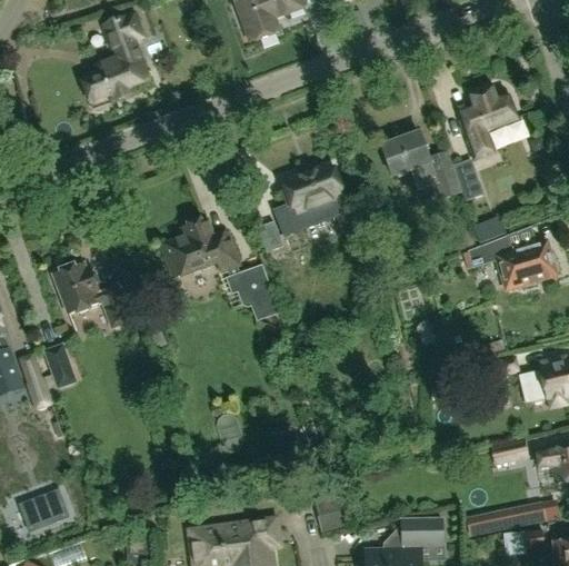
[(233,0),(250,41),(280,30),(276,17),(306,6),(302,0),(233,0)]
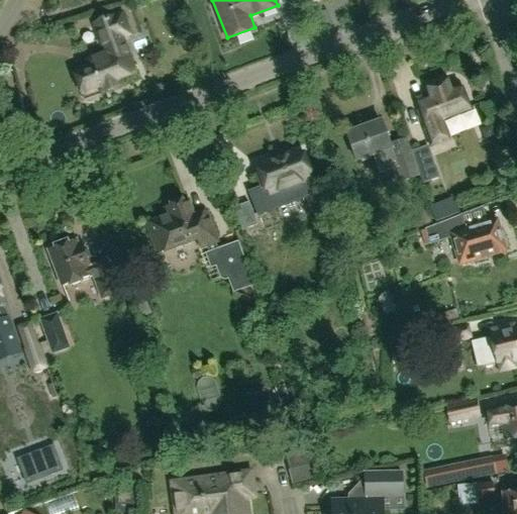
[(72,71),(81,93),(99,86),(101,91),(120,84),(118,78),(135,71),(122,37),(131,34),(122,10),(91,21),(103,53),(99,54),(101,60),(72,71)]
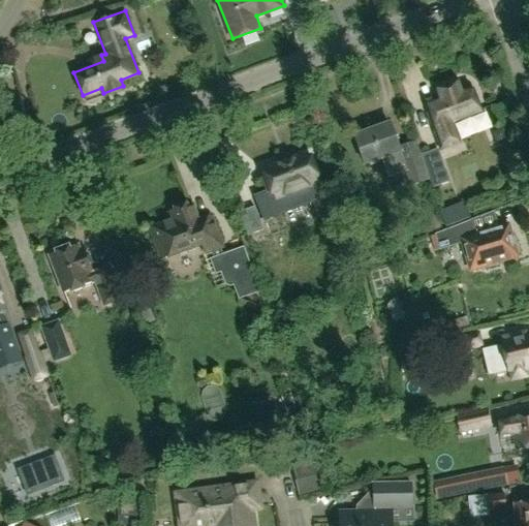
[(460,95),(456,84),(440,90),(443,100),(430,105),(443,142),(455,137),(447,118),(476,107),(470,92),(460,95)]
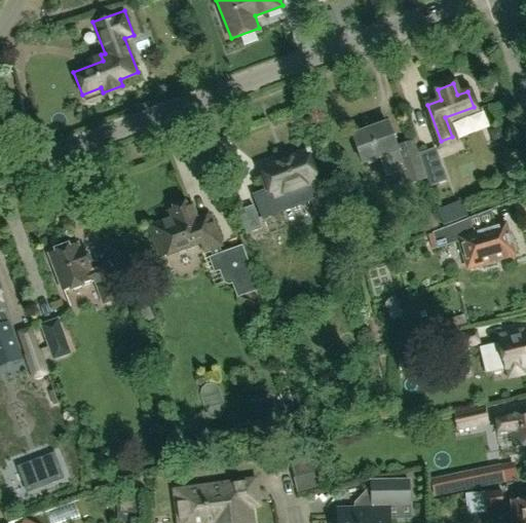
[(386,120),(351,134),(362,161),(378,155),(386,176),(402,170),(407,184),(426,177),(413,139),(396,145),(386,120)]
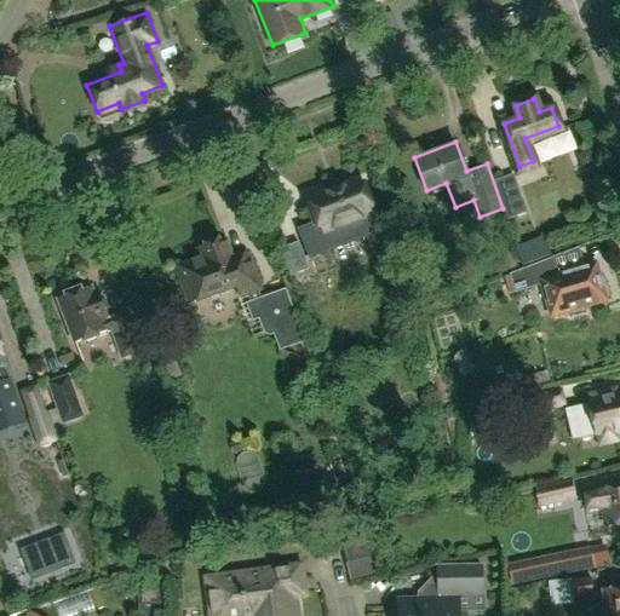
[(299,228),(309,255),(331,248),(328,245),(354,235),(355,239),(377,230),(369,213),(372,212),(360,179),(355,180),(352,179),(344,182),(343,185),(327,191),(325,189),(315,193),(315,196),(310,197),(313,205),(305,207),(311,223),(299,228)]
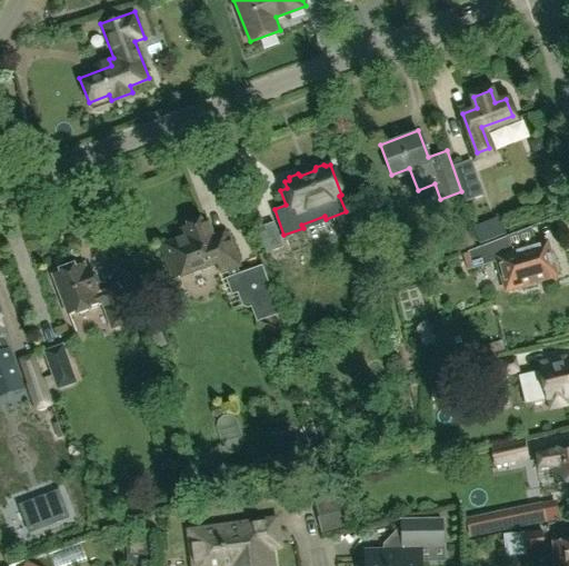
[(478,180),(462,186),(467,198),(481,194),(478,180)]
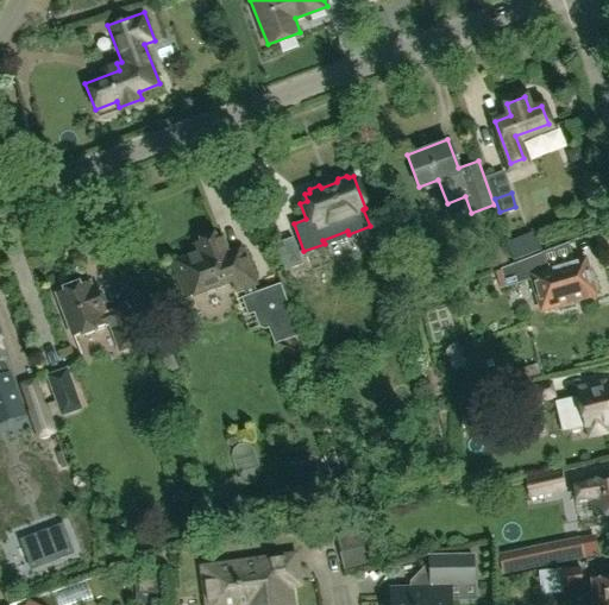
[(256,290),(253,282),(255,282),(242,246),(227,251),(221,234),(217,235),(214,229),(196,235),(199,241),(195,244),(198,251),(174,260),(187,296),(234,278),(238,288),(242,287),(245,294),(240,296),(248,314),(253,313),(258,326),(264,328),(268,327),(274,344),(300,334),(280,282),(256,290)]
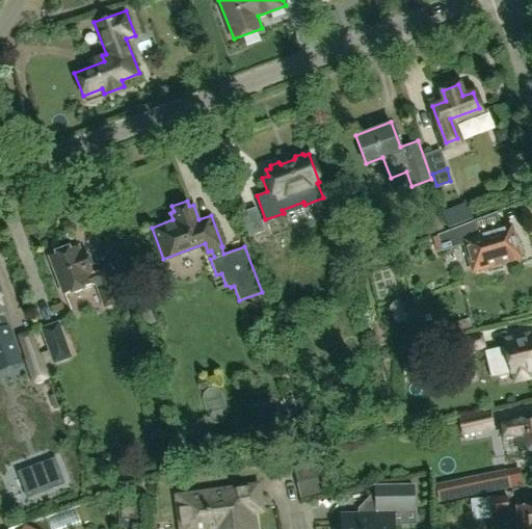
[(265,230),(255,206),(239,212),(249,236),(265,230)]
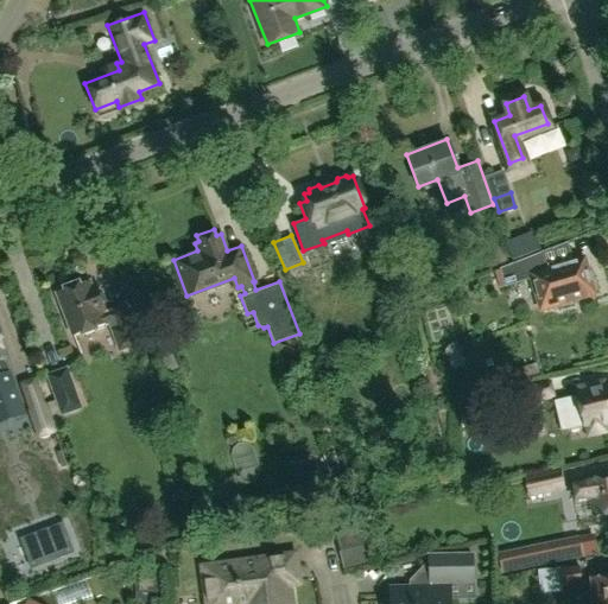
[(499,247),(485,250),(489,265),(504,261),(499,247)]
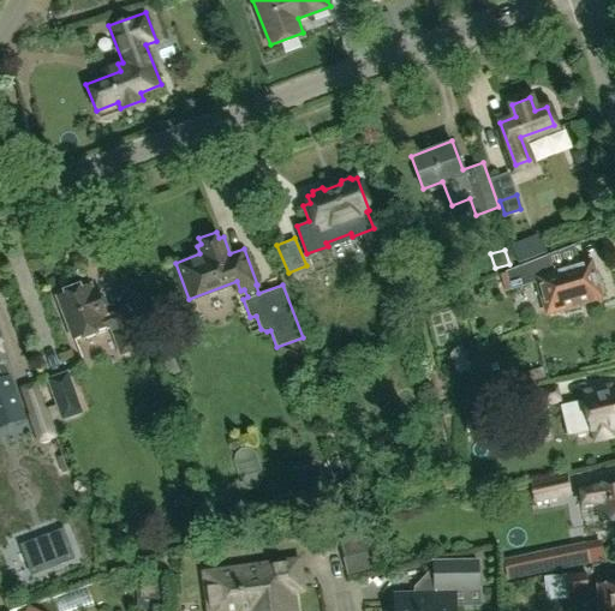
[(589,261),(550,271),(541,275),(536,259),(505,269),(511,288),(535,282),(544,311),(599,294),(589,261)]
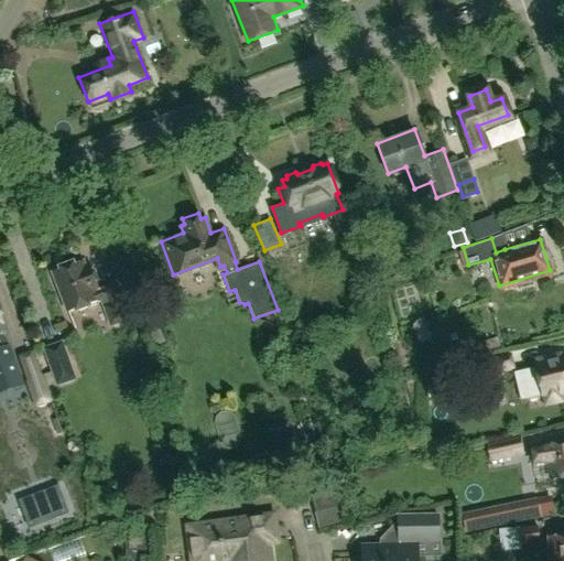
[(110,324),(129,316),(115,281),(98,288),(89,265),(85,266),(83,260),(52,272),(66,309),(99,295),(110,324)]
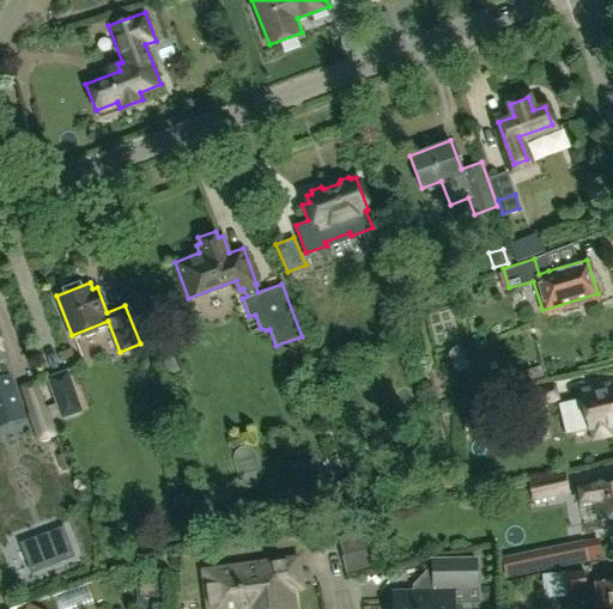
[(0,409),(1,410),(4,416),(23,409),(8,372),(5,373),(0,361),(2,361),(0,354),(0,347),(2,346),(0,340),(0,409)]
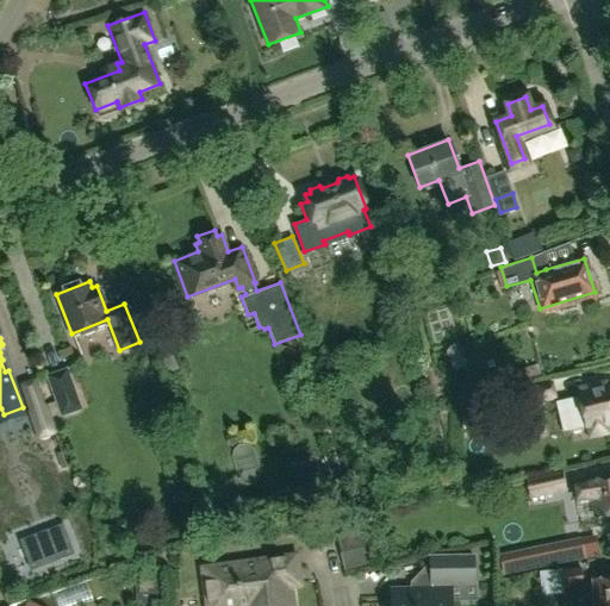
[(83,408),(68,367),(45,375),(55,400),(47,404),(51,416),(60,412),(61,417),(83,408)]
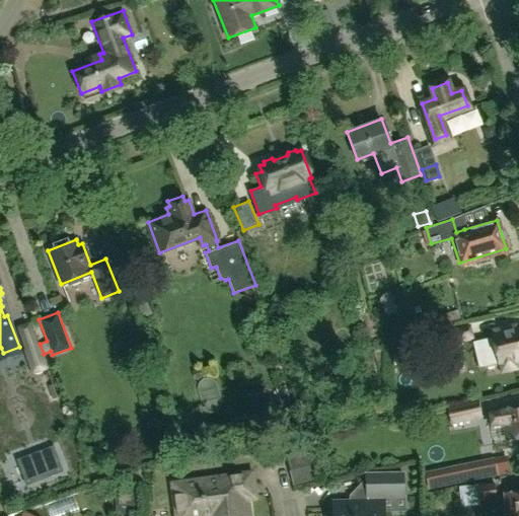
[(30,322),(17,326),(24,349),(38,344),(30,322)]
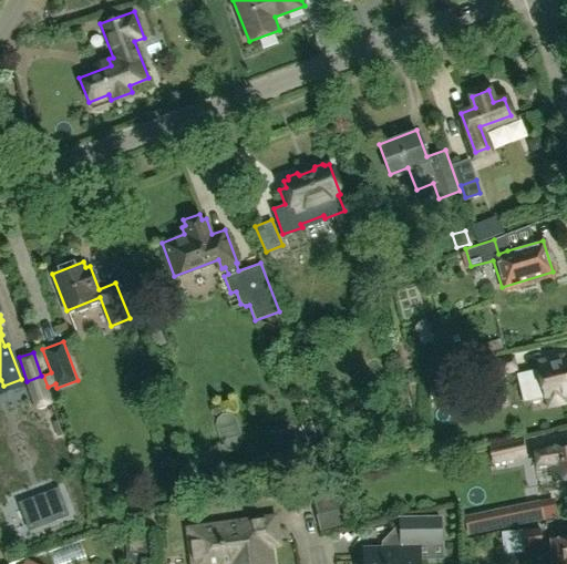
[(488,359),(493,376),(517,370),(514,352),(488,359)]
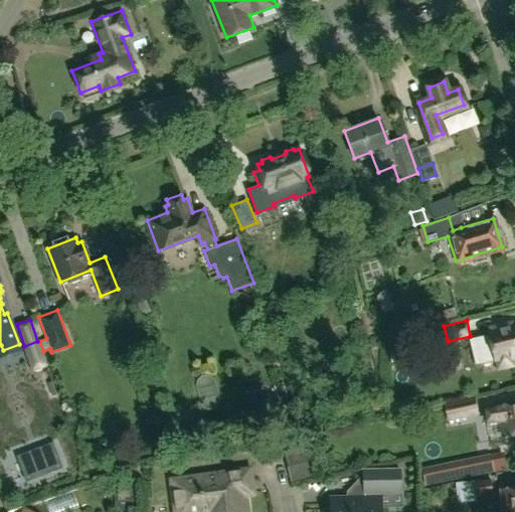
[(475,364),(494,360),(495,365),(509,362),(508,356),(514,354),(514,327),(509,329),(508,325),(488,330),(489,333),(469,338),(475,364)]
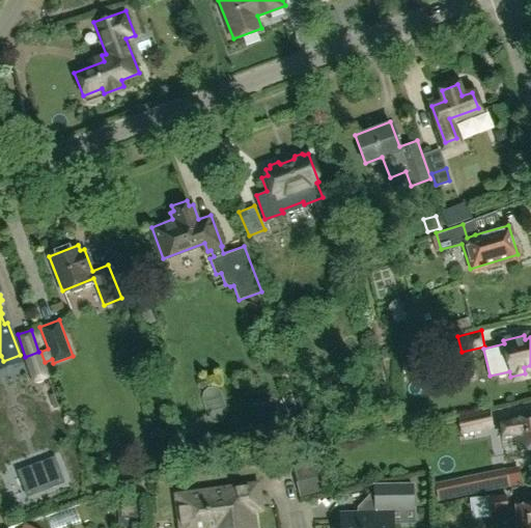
[(204,376),(197,378),(199,387),(207,384),(204,376)]
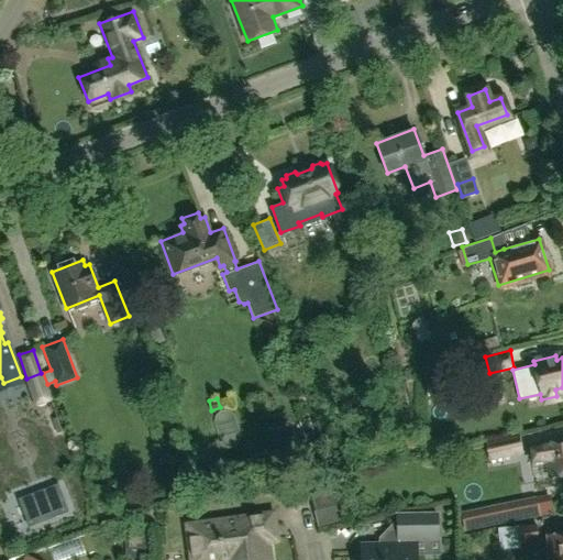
[(307,415),(299,418),(306,437),(313,435),(307,415)]
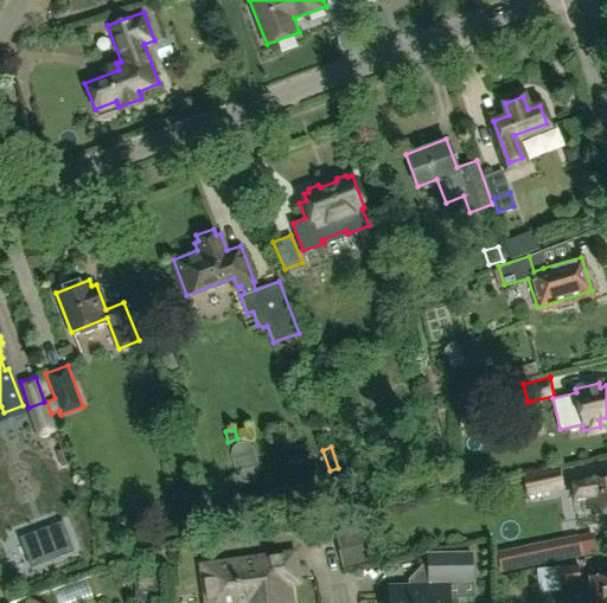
[(557,468),(524,476),(529,493),(562,485),(557,468)]
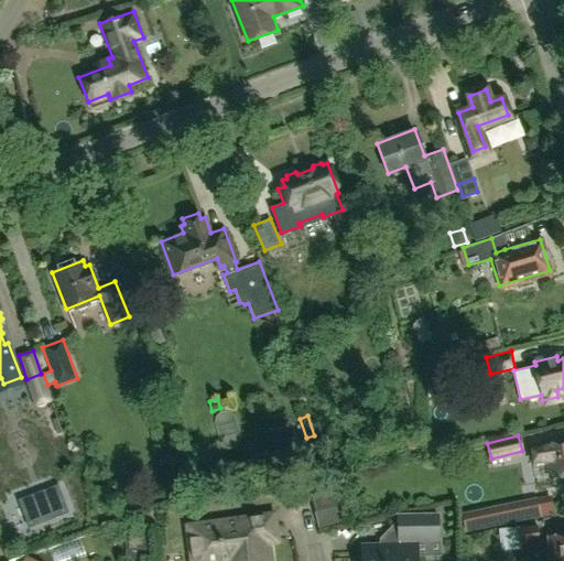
[(563,441),(530,448),(533,461),(546,459),(550,476),(563,473),(563,441)]
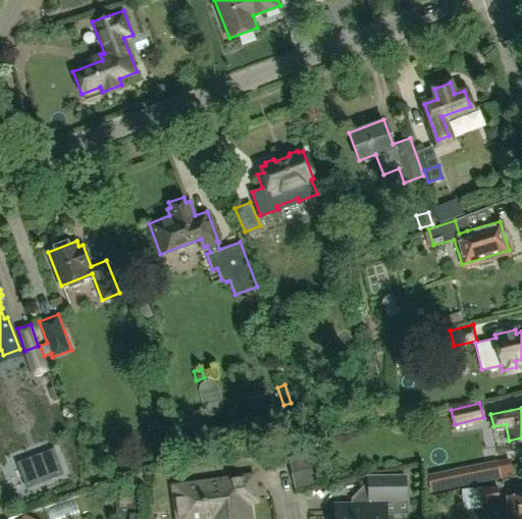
[(181,455),(170,457),(171,466),(183,465),(181,455)]
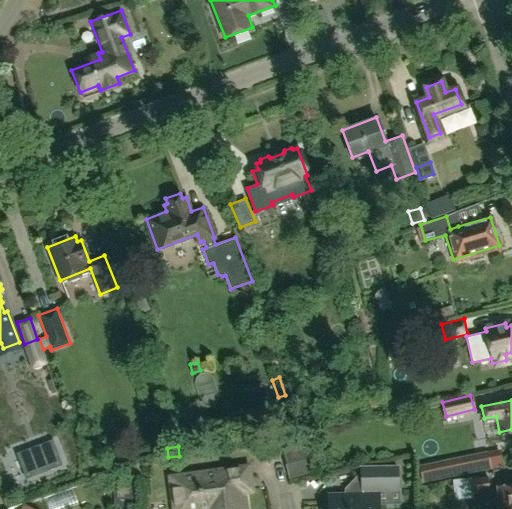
[(302,446),(283,451),(286,464),(305,459),(302,446)]
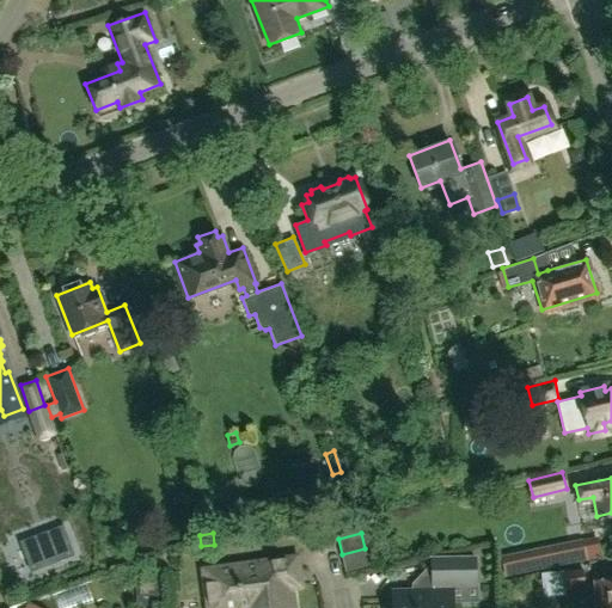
[(597,535),(501,554),(505,573),(600,554),(597,535)]
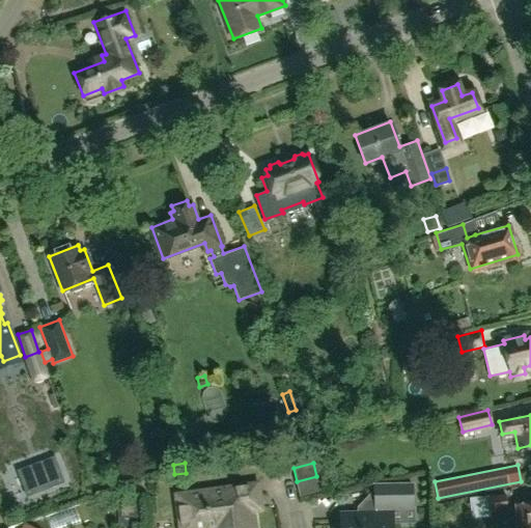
[(392,527),(393,510),(395,509),(415,508),(415,481),(372,482),(372,490),(357,505),(357,510),(340,511),(340,524),(337,525),(334,527),(392,527)]
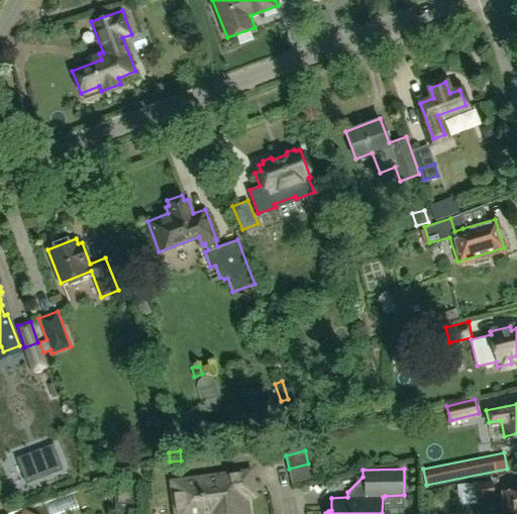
[(249,470),(172,481),(176,513),(247,513),(245,496),(253,494),(249,470)]
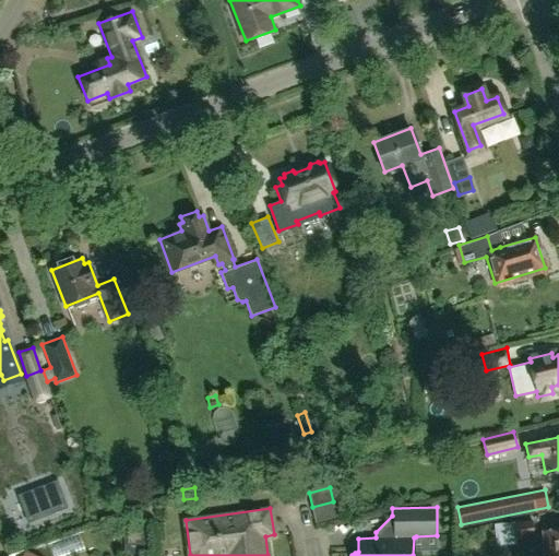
[(535,536),(534,518),(495,520),(496,545),(518,544),(518,537),(535,536)]
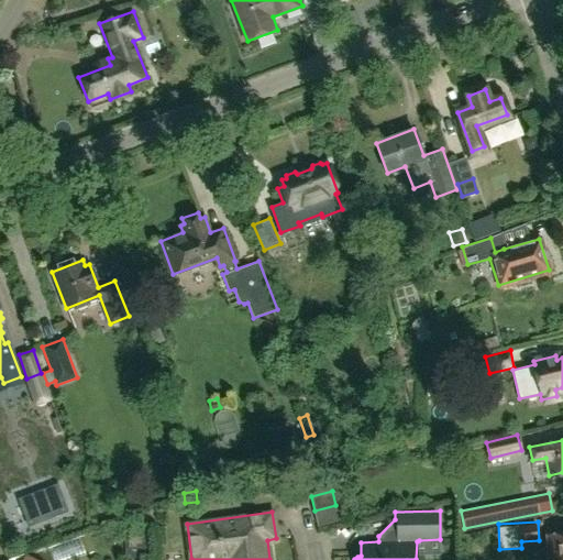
[(146,531),(129,534),(130,559),(131,559),(148,559),(146,531)]
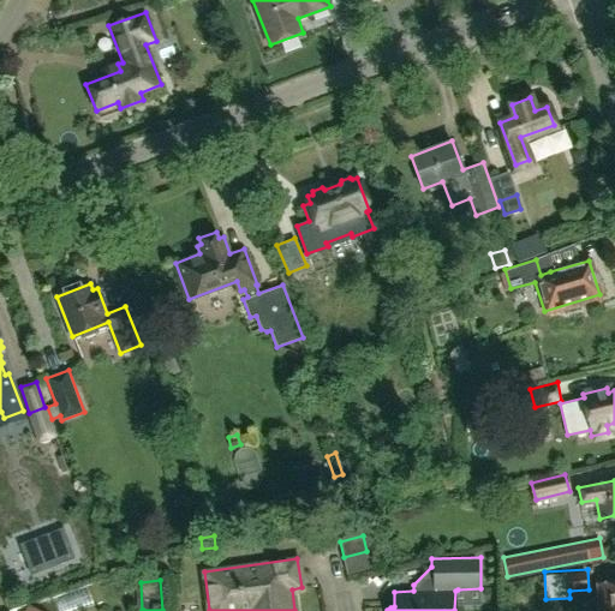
[(614,610),(614,580),(596,582),(598,610),(614,610)]
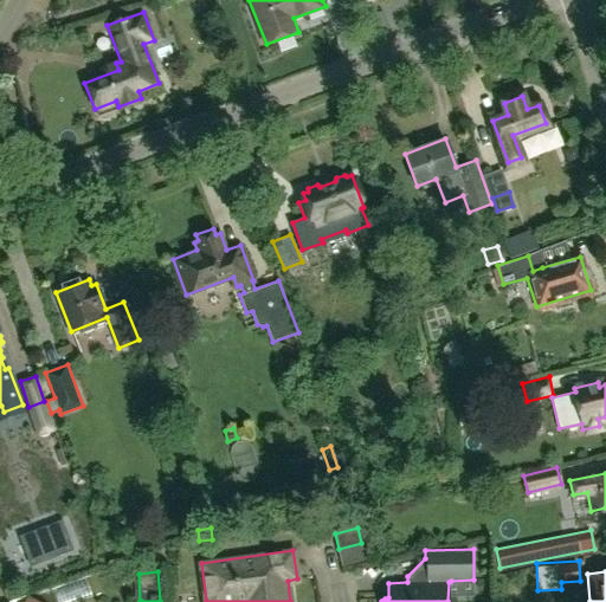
[(36,601),(70,601),(71,597),(40,589),(36,601)]
